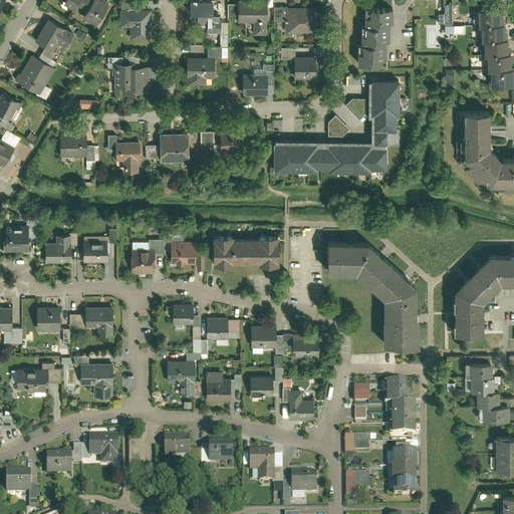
[(93,26),(106,3),(100,0),(62,0),(61,4),(71,10),(72,8),(82,13),(79,18),(93,26)]
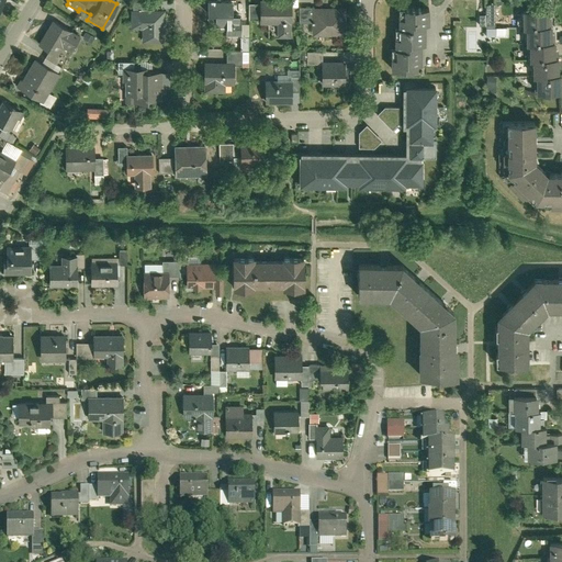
[(290,0),(258,0),(258,4),(258,17),(258,24),(276,24),(276,37),(289,38),(290,0)]
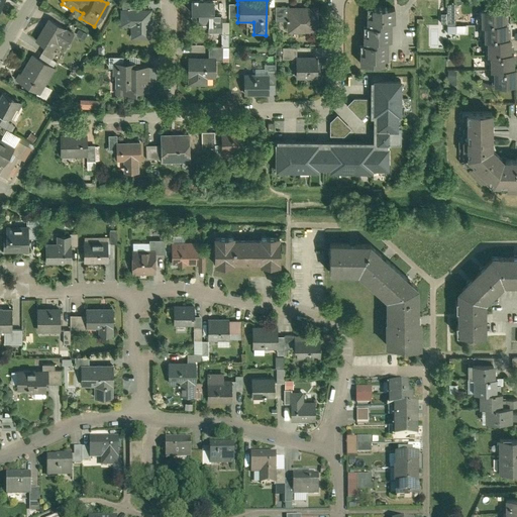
[(217,13),(207,13),(207,1),(190,1),(190,12),(197,12),(197,25),(206,25),(206,33),(220,33),(220,25),(217,25),(217,13)]
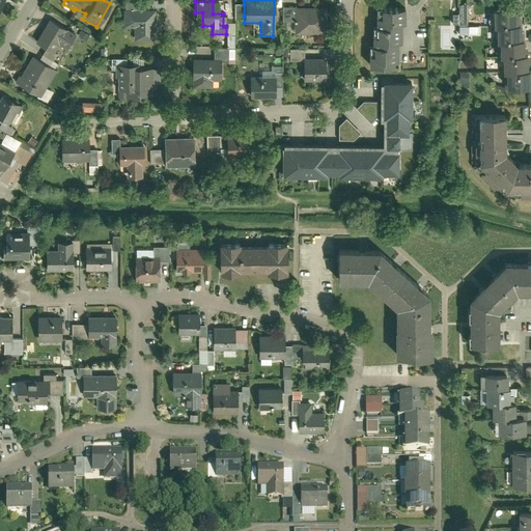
[(232,16),(244,16),(244,4),(232,4),(232,16)]
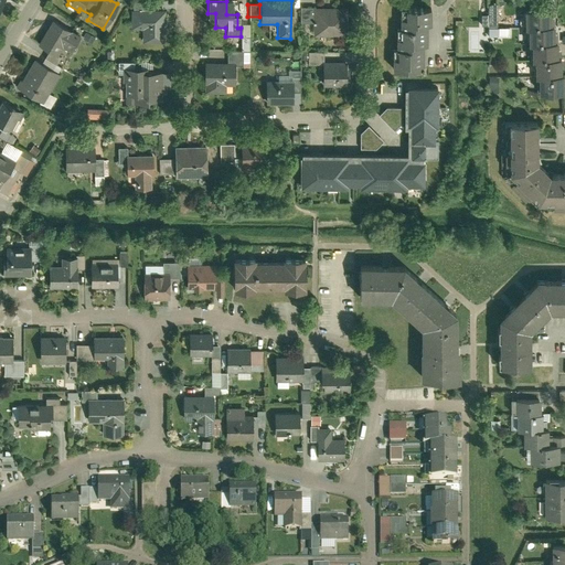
[(486,29),(496,29),(496,4),(486,4),(486,29)]
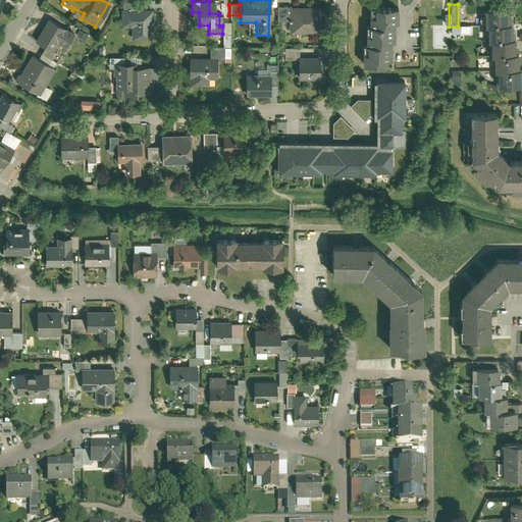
[(275,20),(289,20),(289,7),(275,7),(275,20)]
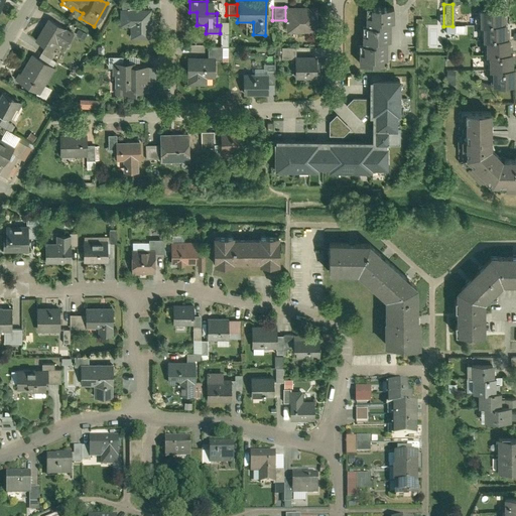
[(315,7),(285,7),(285,20),(285,34),(315,34),(315,7)]
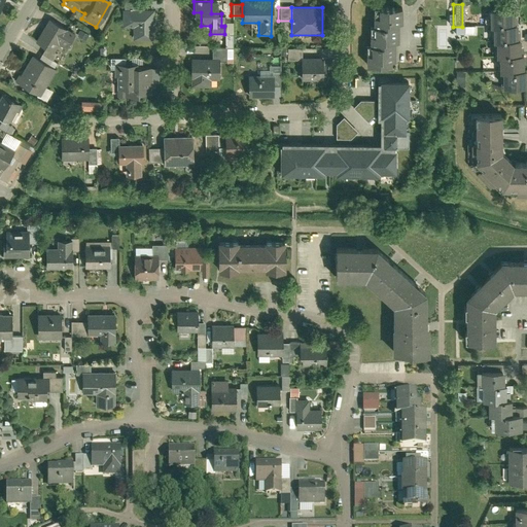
[(400,22),(400,8),(373,7),(372,26),(369,26),(369,45),(370,45),(370,55),(365,55),(364,65),(390,65),(390,60),(394,60),(394,41),(397,41),(397,22),(400,22)]
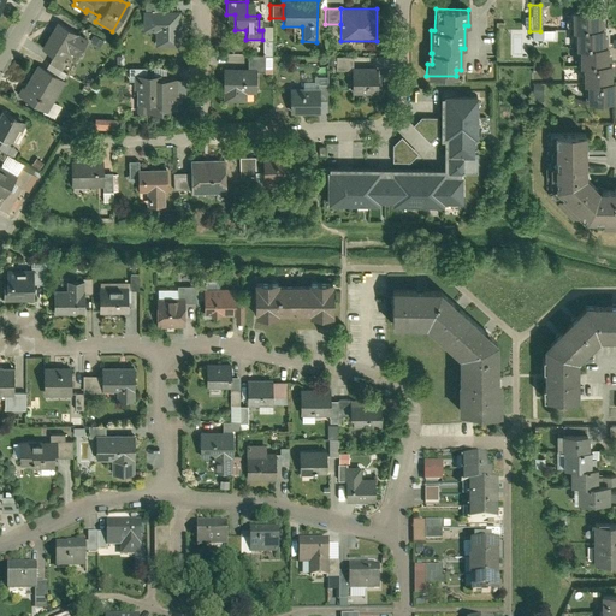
[(599,11),(570,11),(570,31),(574,31),(574,49),(578,49),(578,66),(581,66),(581,84),(586,84),(586,102),(614,102),(614,82),(610,82),(610,64),(605,64),(605,47),(602,47),(602,29),(599,29),(599,11)]
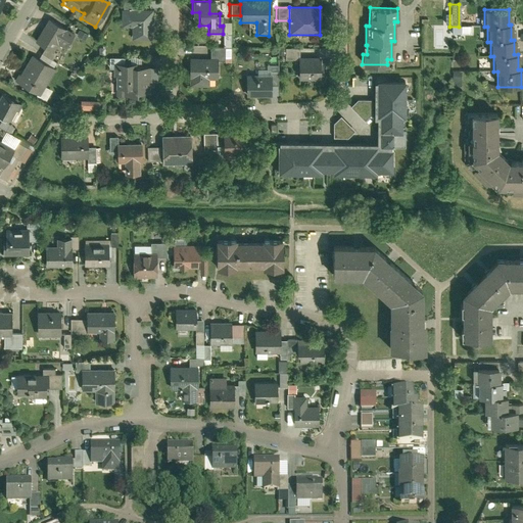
[(152,41),(151,10),(134,10),(122,10),(121,10),(121,28),(131,28),(131,42),(152,41)]
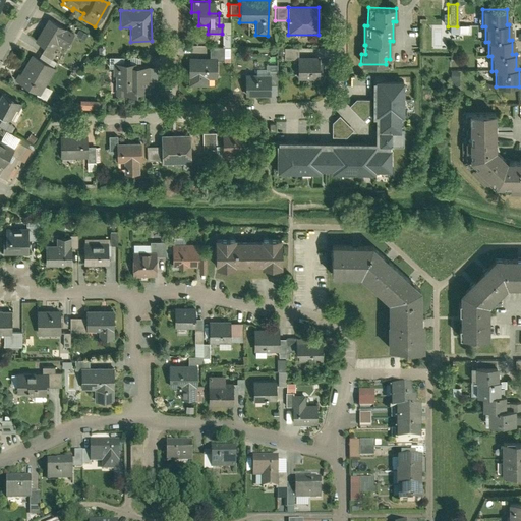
[(43,48),(51,52),(56,44),(63,48),(72,34),(46,18),(33,42),(43,48)]
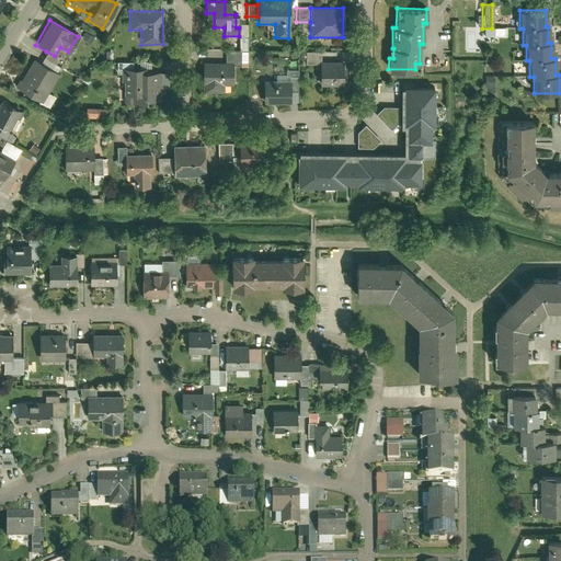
[(46,52),(42,58),(54,65),(58,58),(55,56),(46,52)]
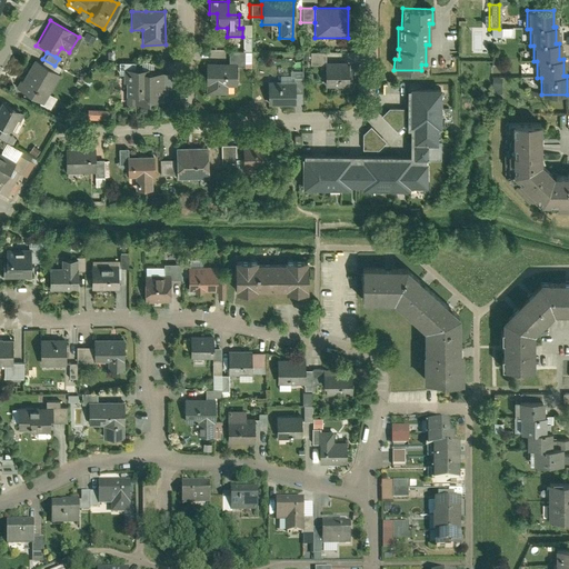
[(228,52),(228,65),(236,65),(236,67),(245,68),(242,52),(241,52),(228,52)]
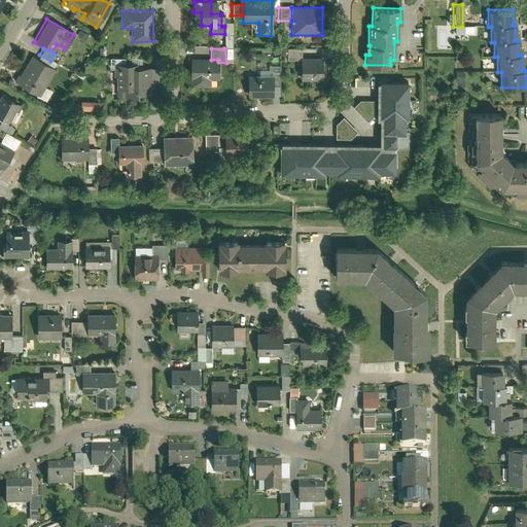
[(287,61),(300,61),(300,58),(301,58),(301,48),(287,48),(287,61)]
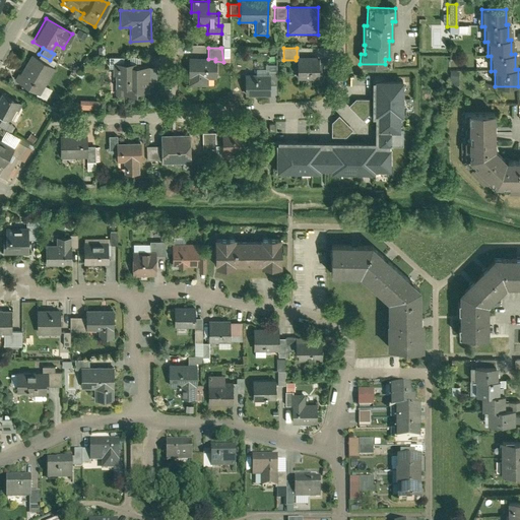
[(39,54),(37,59),(47,65),(50,60),(39,54)]
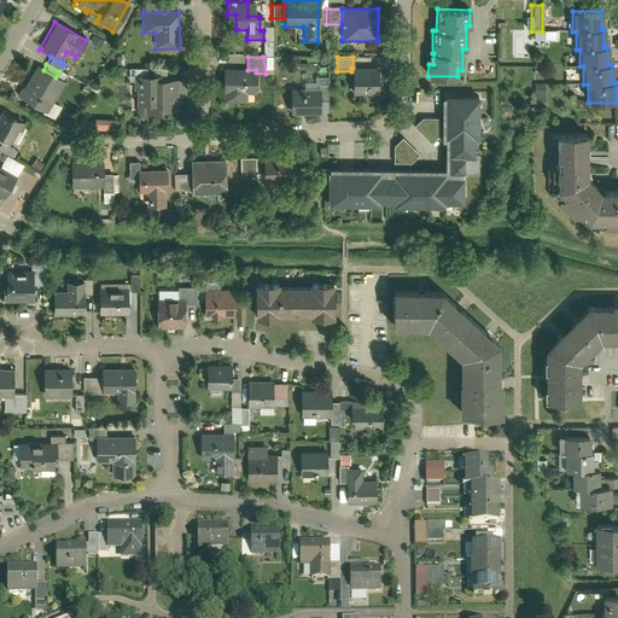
[(51,105),(64,82),(56,77),(44,70),(35,65),(17,97),(42,111),(46,114),(51,105)]
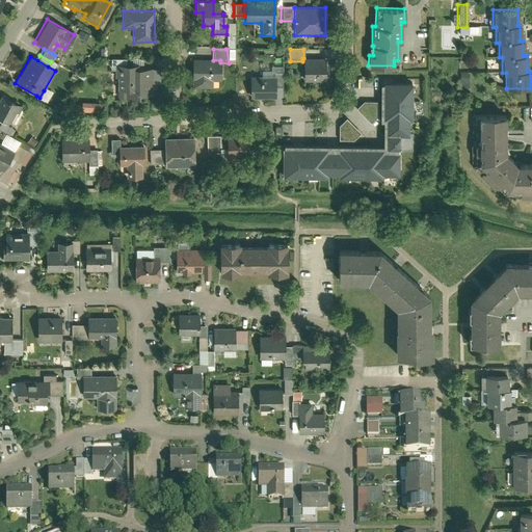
[(324,81),(324,58),(303,58),(302,58),(302,61),(302,81),(324,81)]
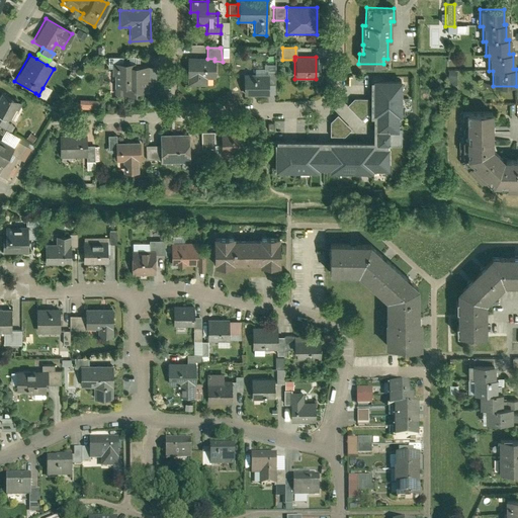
[(207,59),(187,58),(186,86),(205,87),(205,81),(214,81),(214,61),(214,59),(207,59)]
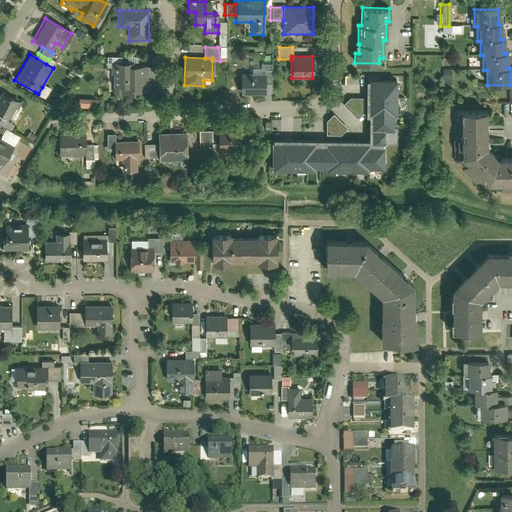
[(112,95),(132,95),(132,92),(145,92),(145,81),(145,67),(132,67),(132,63),(120,63),(110,63),(110,64),(110,75),(112,75),(112,95)]
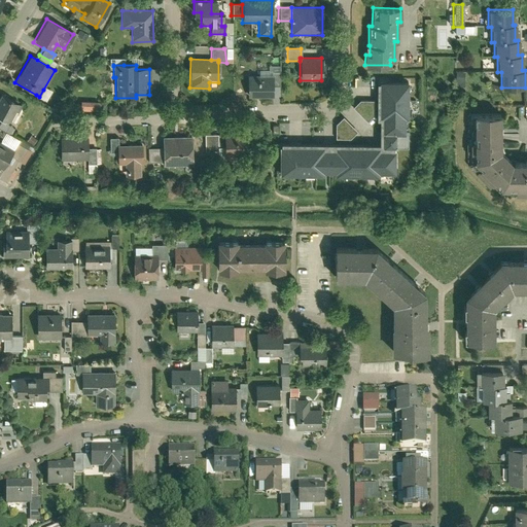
[(272,74),(272,85),(279,85),(279,68),(267,68),(267,74),(272,74)]
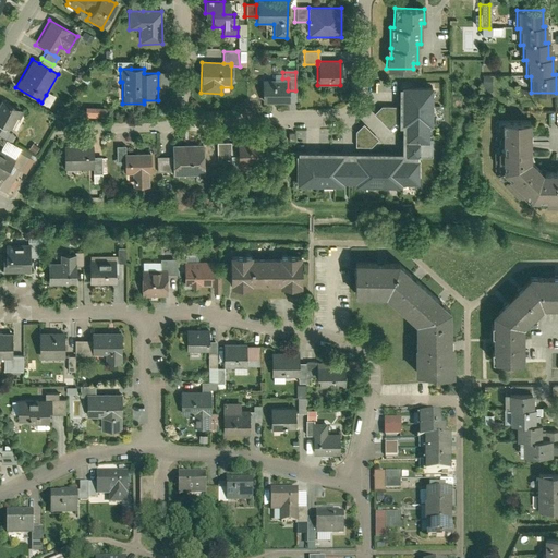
[(158,73),(158,88),(167,88),(167,73),(158,73)]
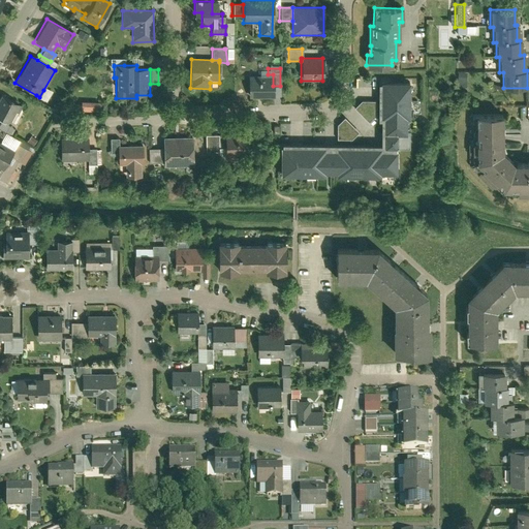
[(464,88),(465,74),(456,73),(456,88),(464,88)]
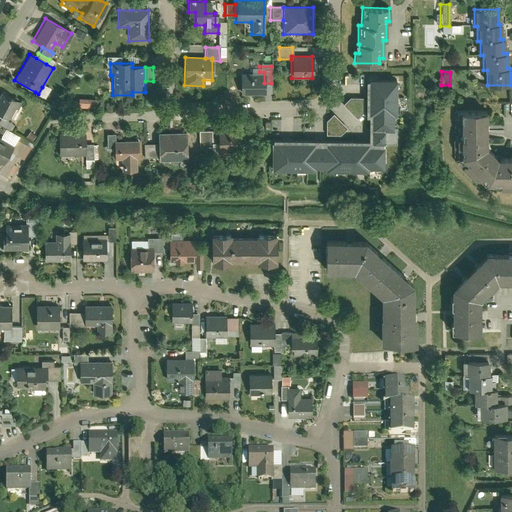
[(239,73),(239,95),(265,95),(264,83),(264,72),(259,72),(239,73)]
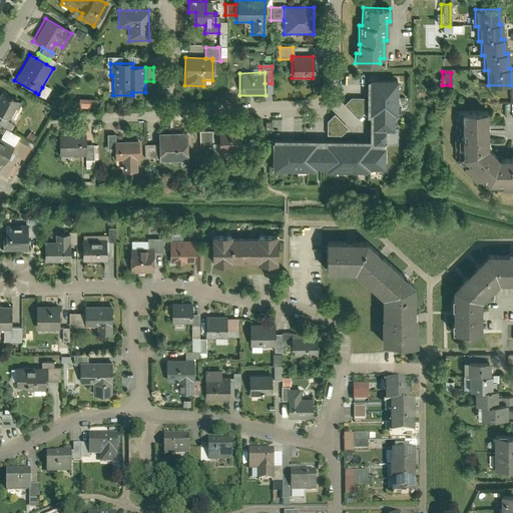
[(399,79),(368,80),(368,142),(275,143),(275,172),(386,171),(386,146),(399,146),(399,79)]
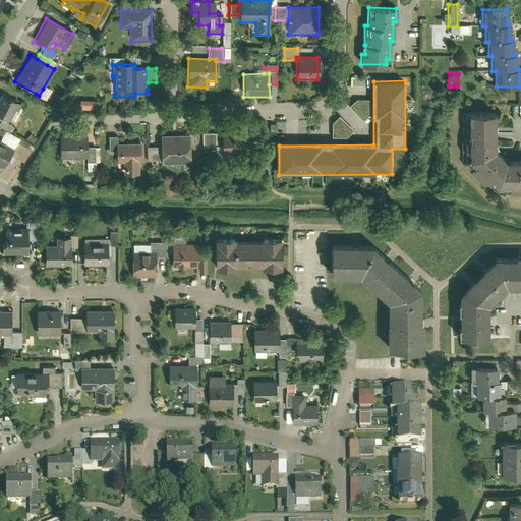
[(50,92),(43,89),(39,96),(36,94),(34,96),(44,102),(50,92)]
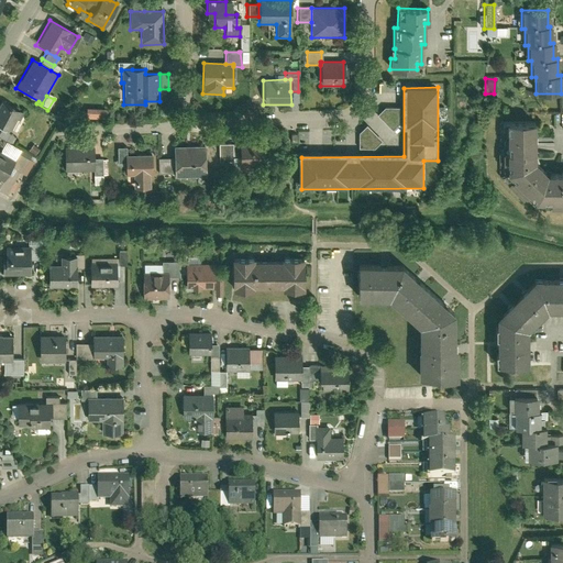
[(0,129),(2,131),(4,129),(8,131),(12,133),(23,114),(0,102),(0,129)]
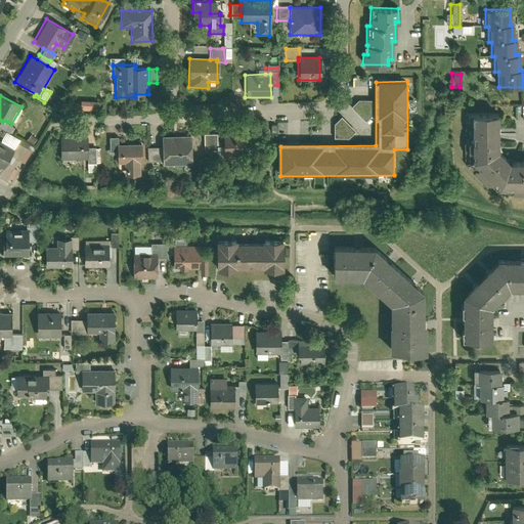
[(358,102),(352,108),(365,123),(373,117),(373,102),(358,102)]
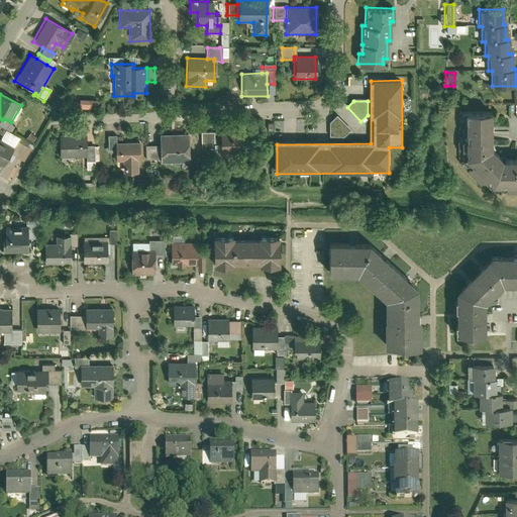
[(494,151),(493,110),(462,111),(464,165),(495,191),(516,190),(516,161),(505,162),(494,151)]
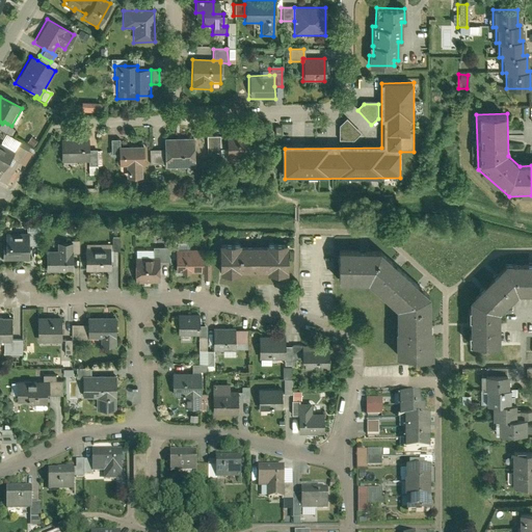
[(347,121),(340,128),(340,141),(354,142),(362,135),(347,121)]
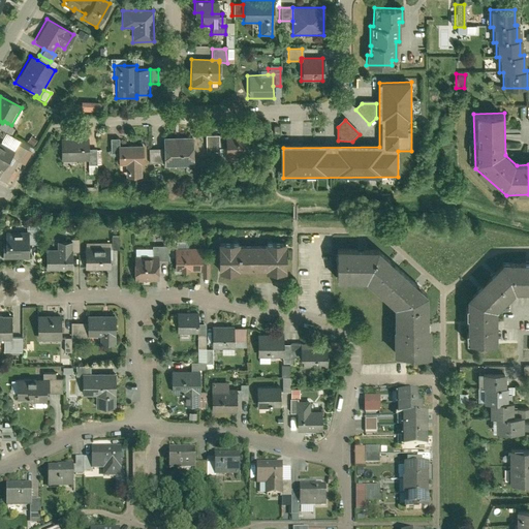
[(12,128),(8,126),(4,133),(8,135),(12,128)]
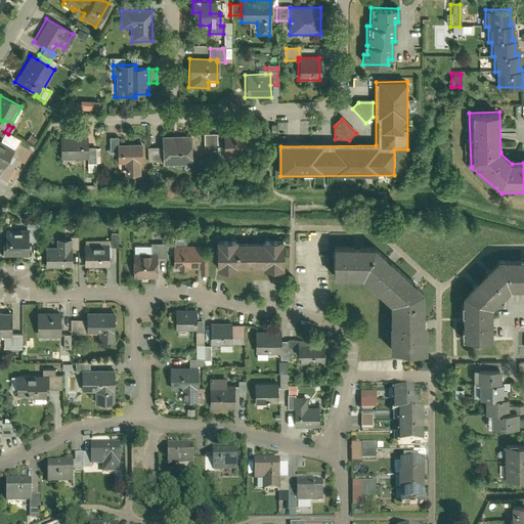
[(248,132),(222,132),(222,135),(222,146),(223,160),(223,163),(239,163),(239,156),(242,153),(248,153),(248,132)]
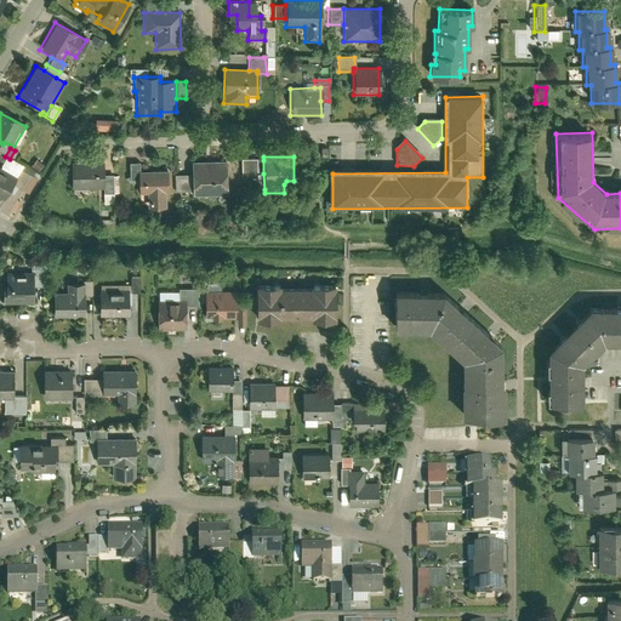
[(4,158),(0,164),(0,167),(16,177),(10,186),(27,195),(35,180),(20,170),(21,169),(4,158)]
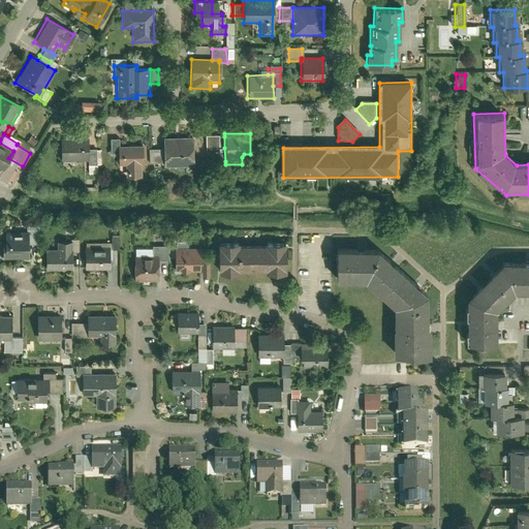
[(225,161),(224,148),(224,136),(217,137),(204,137),(204,150),(217,150),(217,161),(225,161)]
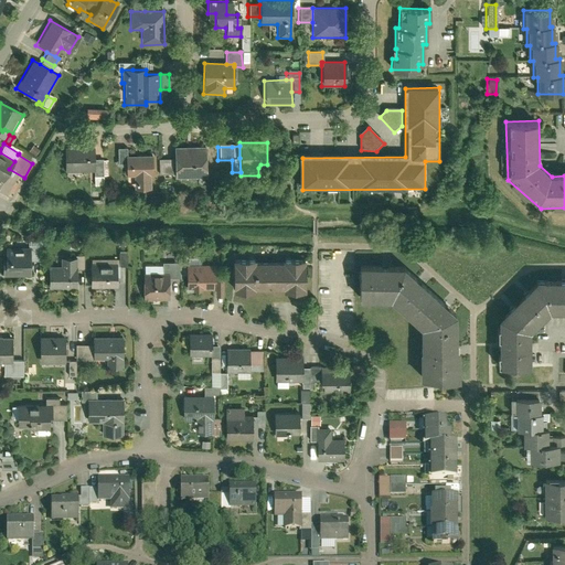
[(94,148),(64,148),(64,173),(94,173),(94,160),(94,148)]
